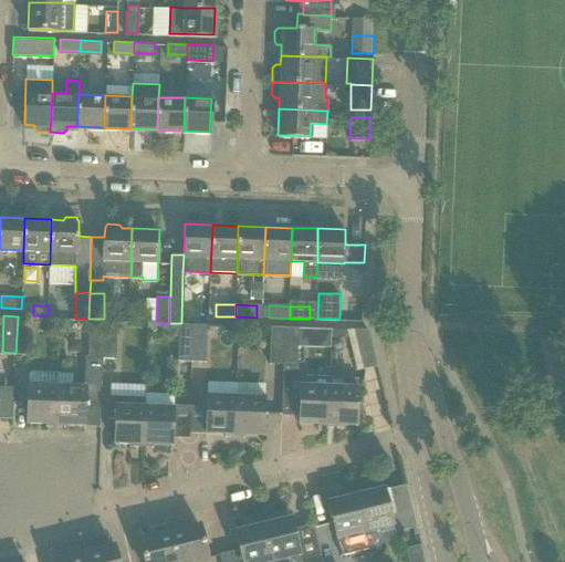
[(31,316),(18,316),(16,353),(30,353),(31,316)]
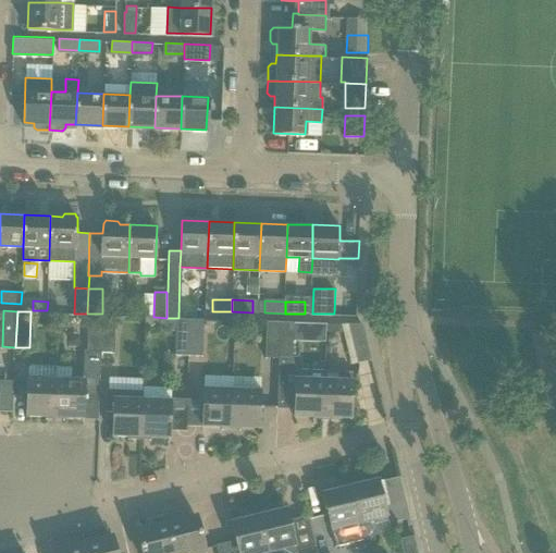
[(86,349),(85,372),(101,372),(102,349),(103,314),(90,314),(88,349),(86,349)]
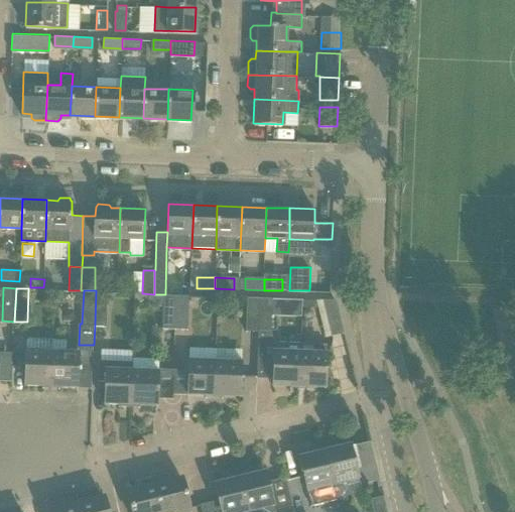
[(108,291),(96,290),(95,324),(107,325),(108,291)]
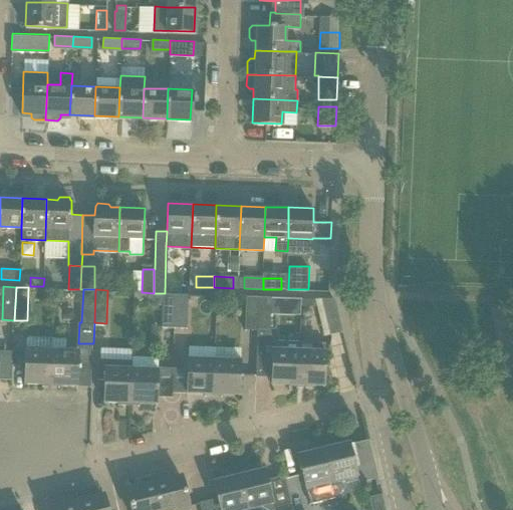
[(176,325),(177,292),(165,292),(165,293),(163,325),(176,325)]
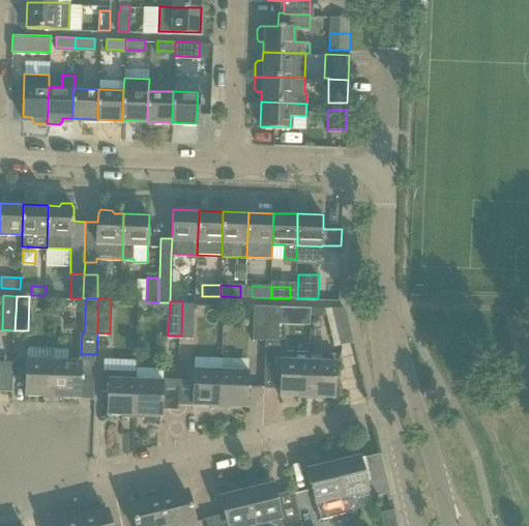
[(196,302),(182,301),(181,335),(194,337),(196,302)]
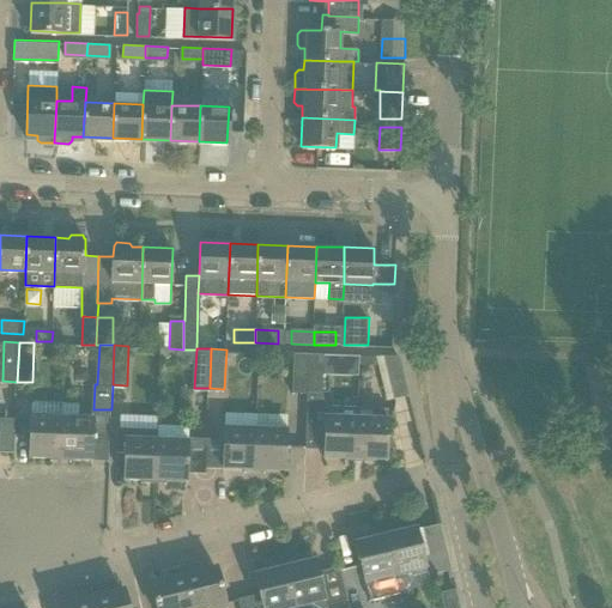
[(308,391),(309,353),(294,352),(292,391),(308,391)]
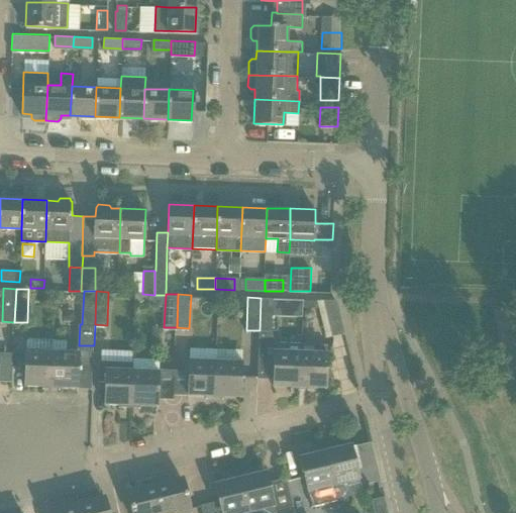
[(260,330),(272,330),(273,298),(261,298),(260,330)]
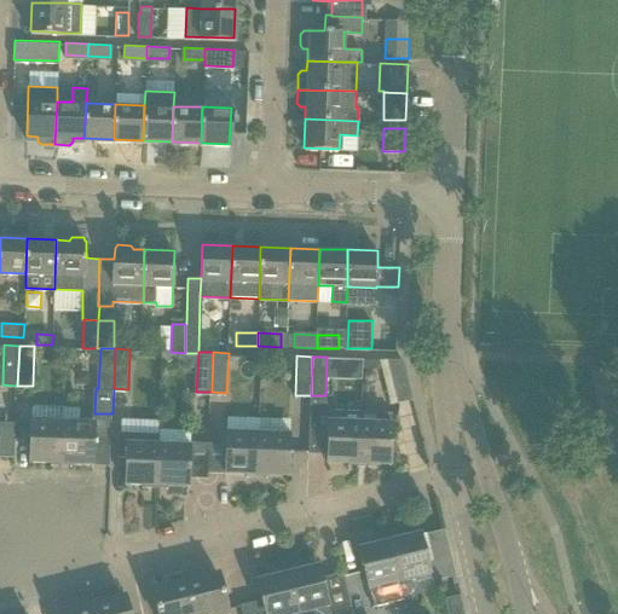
[(404,358),(387,358),(399,403),(414,399),(404,358)]
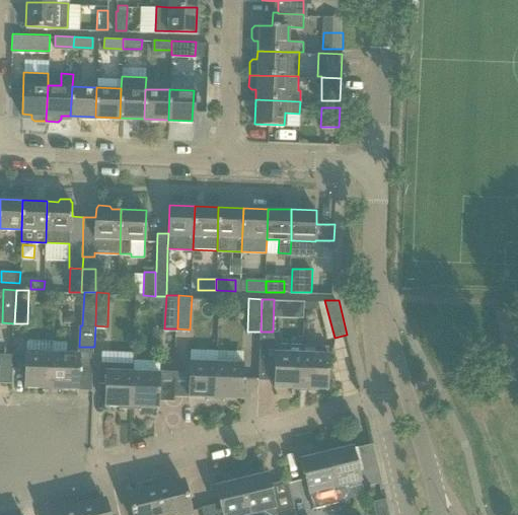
[(260,355),(259,375),(275,376),(275,385),(300,386),(302,343),(276,343),(273,332),(261,332),(260,355)]
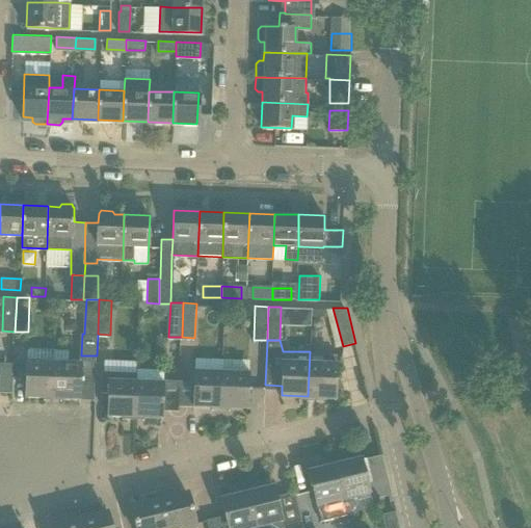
[(338,359),(337,359),(337,352),(310,351),(308,396),(337,397),(338,359)]
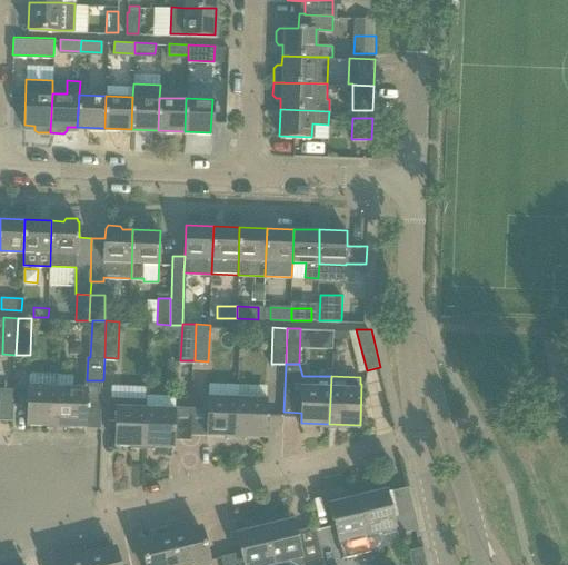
[(58,424),(59,388),(42,388),(43,384),(30,383),(29,423),(58,424)]
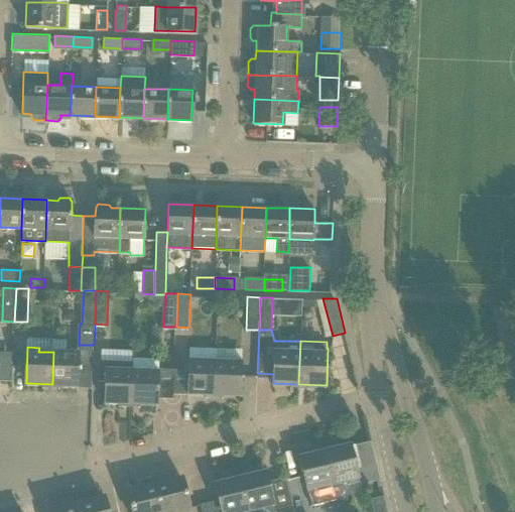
[(68,353),(53,352),(52,384),(79,385),(80,349),(68,349),(68,353)]
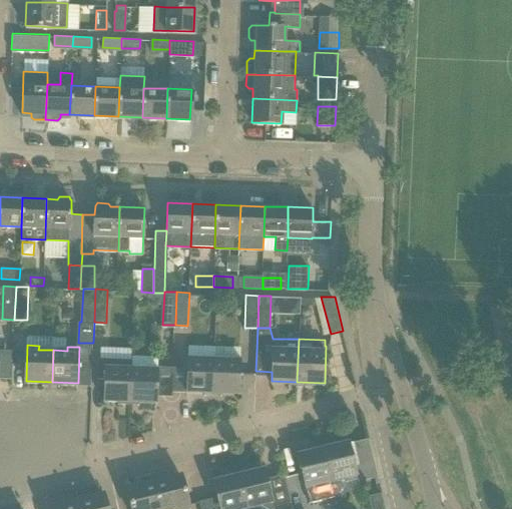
[(199,354),(188,354),(186,392),(211,393),(213,359),(199,358),(199,354)]
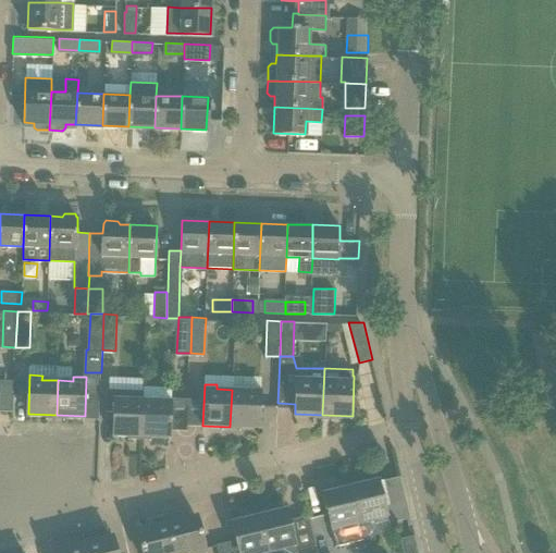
[(248,391),(232,390),(230,427),(260,428),(262,386),(248,385),(248,391)]
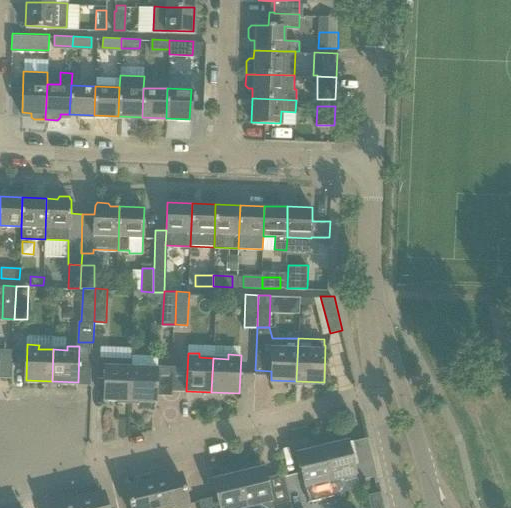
[(131,399),(132,367),(131,367),(132,358),(99,357),(98,374),(106,374),(105,398),(131,399)]
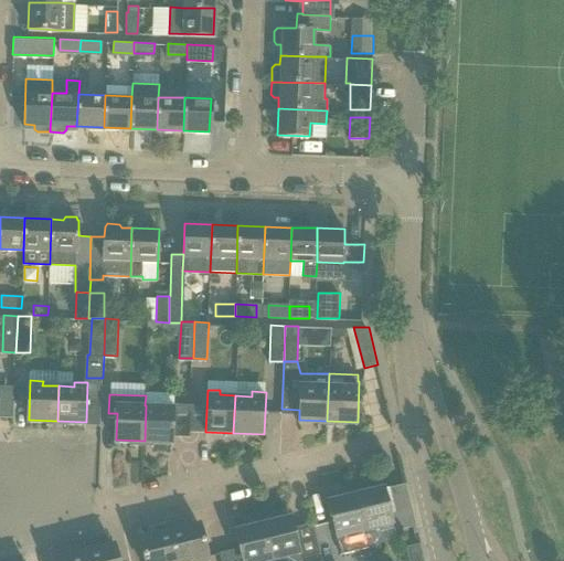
[(176,402),(162,402),(162,406),(146,405),(145,441),(173,442),(176,402)]
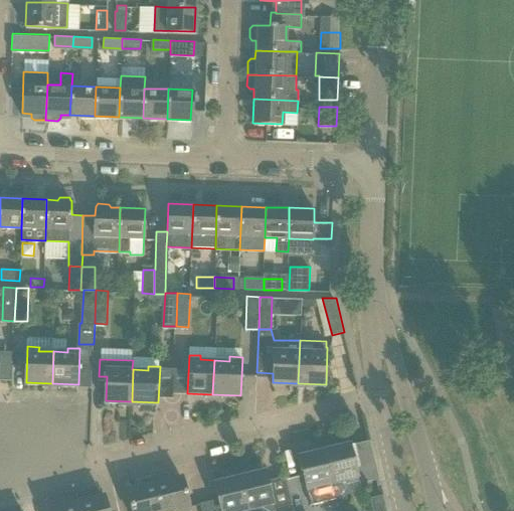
[(350,442),(324,448),(332,480),(338,479),(346,477),(347,481),(378,473),(369,438),(368,438),(373,460),(355,465),(350,442)]
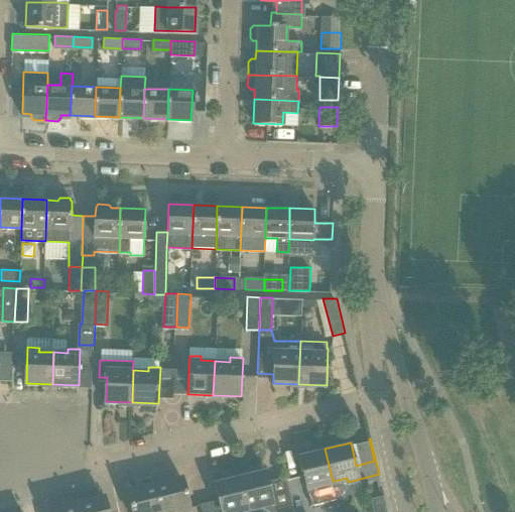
[(325,449),(299,455),(308,492),(311,506),(337,500),(336,495),(333,481),(325,449)]
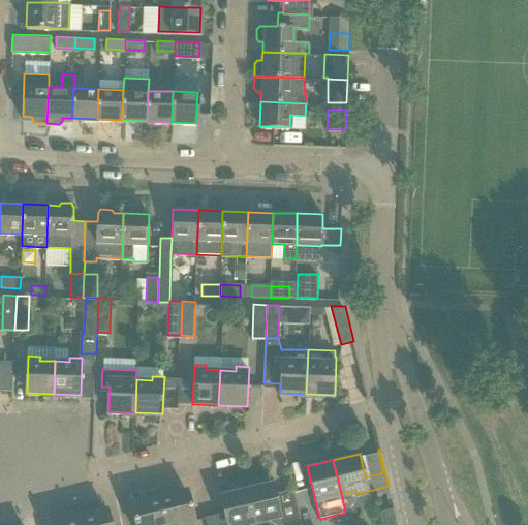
[(273,482),(246,488),(253,521),(269,518),(270,522),(281,520),(275,493),(273,482)]
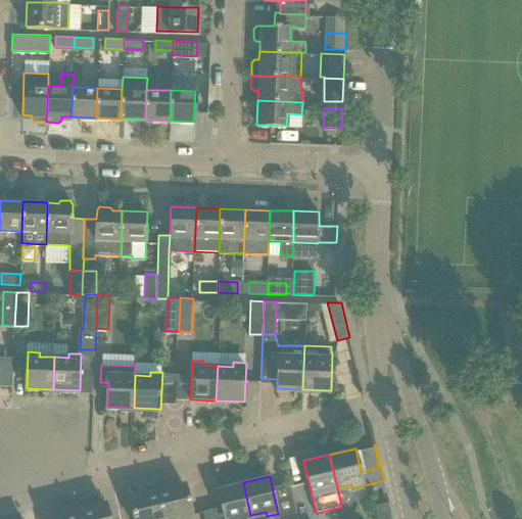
[(222,507),(204,511),(205,518),(237,518),(250,515),(243,482),(217,488),(222,507)]
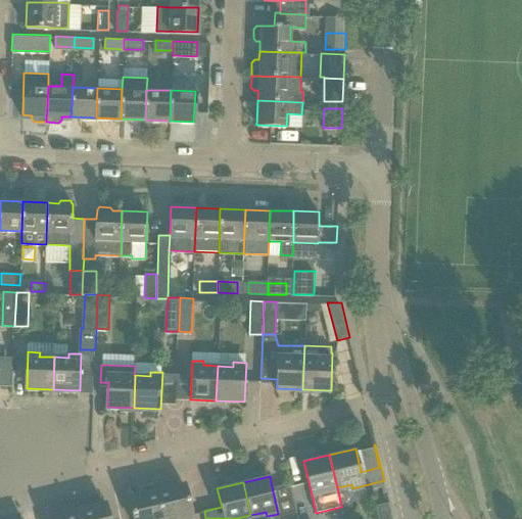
[(193,518),(185,484),(157,491),(163,518),(193,518)]
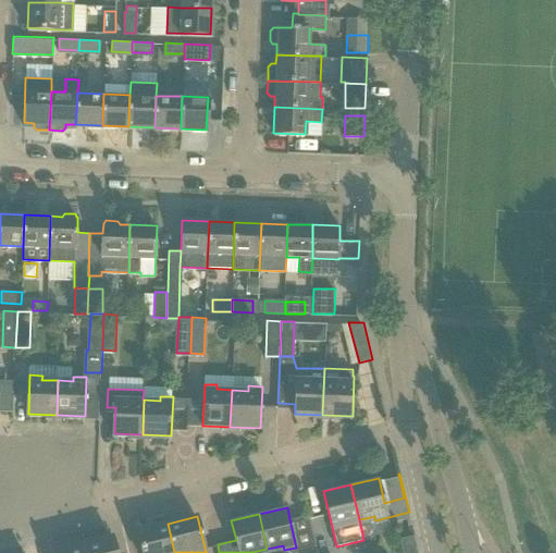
[(174,552),(168,524),(138,530),(143,552),(174,552)]
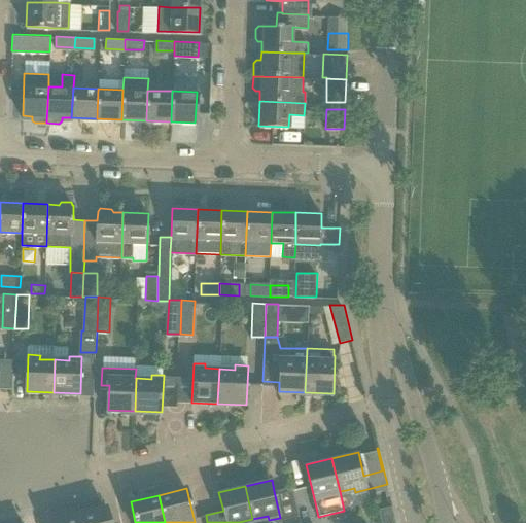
[(395,522),(391,504),(379,508),(382,522),(395,522)]
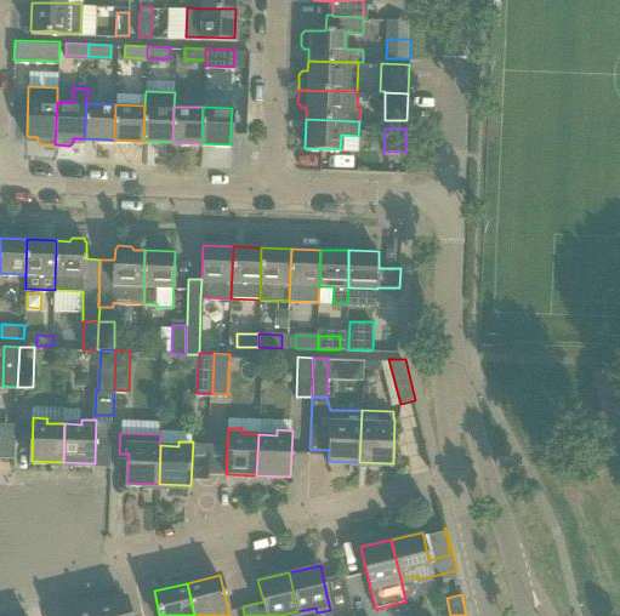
[(130,615),(126,598),(92,605),(94,615),(130,615)]
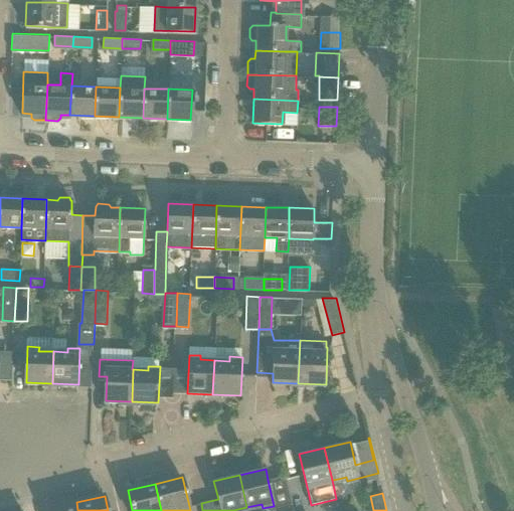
[(77,510),(76,502),(49,509),(50,510),(77,510)]
